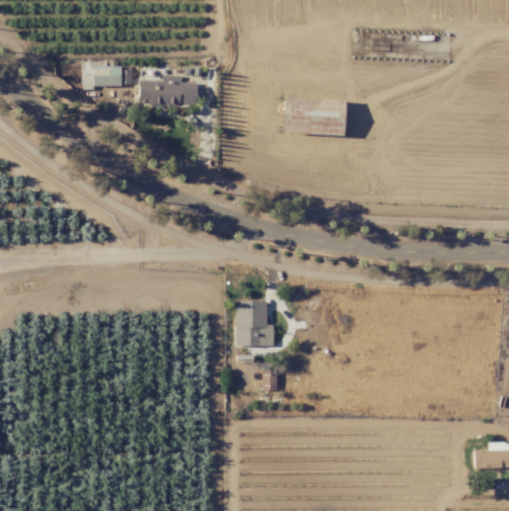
[(81,62),(82,87),(132,86),(132,70),(121,70),(121,66),(104,67),(104,61),(81,62)]
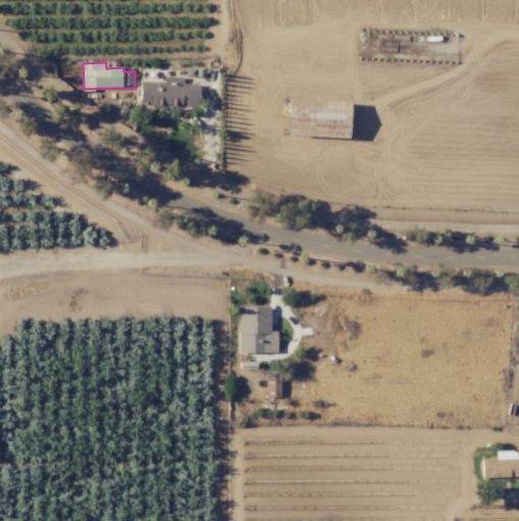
[(142,82),(141,106),(200,108),(201,85),(185,85),(185,77),(166,76),(166,83),(142,82)]
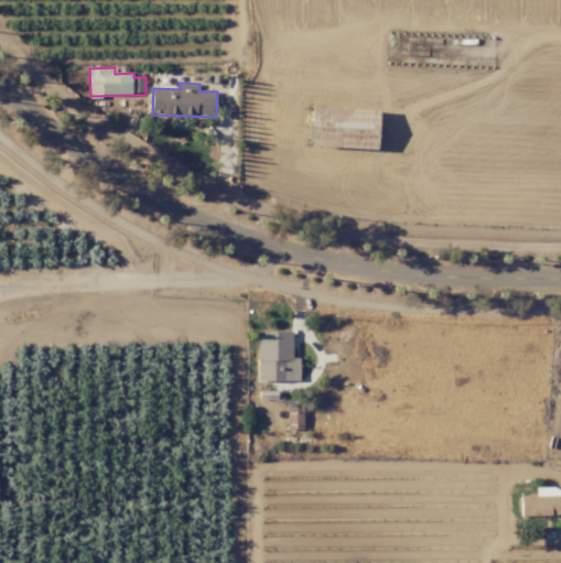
[(293,332),(258,332),(259,382),(301,381),(301,358),(294,358),(293,332)]
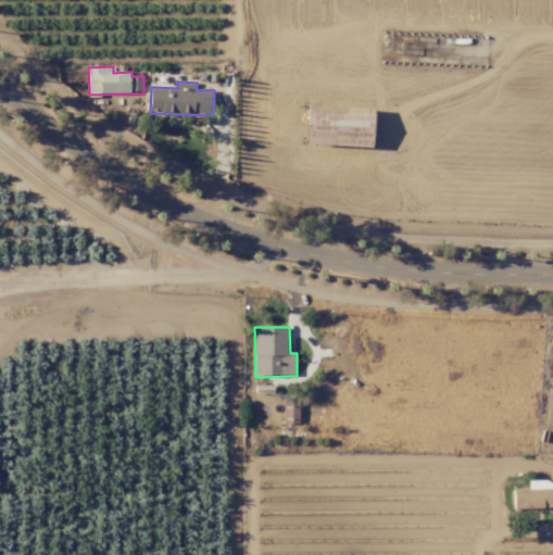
[(285,402),(284,424),(298,425),(298,402),(285,402)]
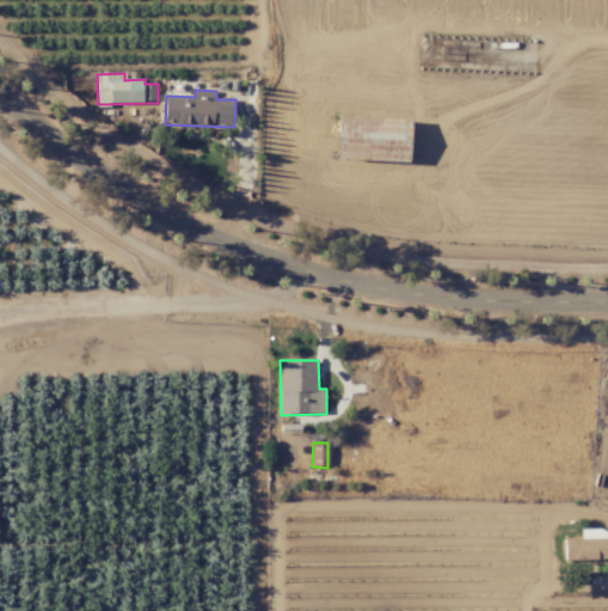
[(607,530),(583,530),(583,538),(566,539),(566,561),(607,558),(607,530)]
